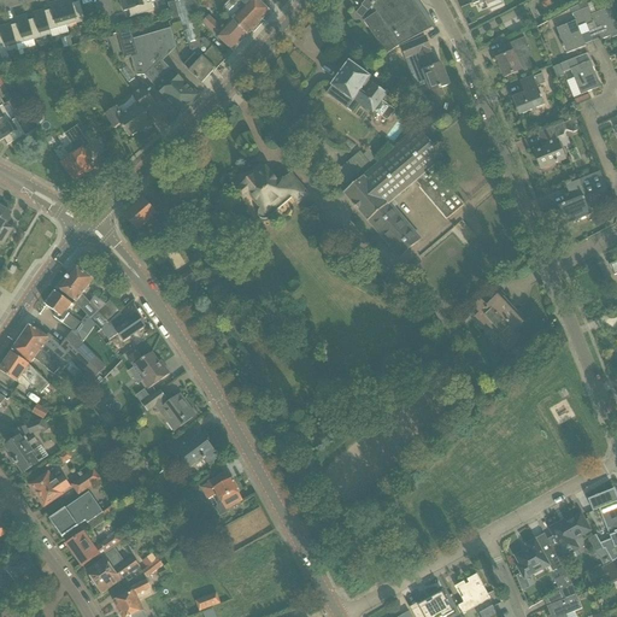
[(65,0),(59,3),(68,27),(84,22),(80,3),(72,4),(71,0),(65,0)]
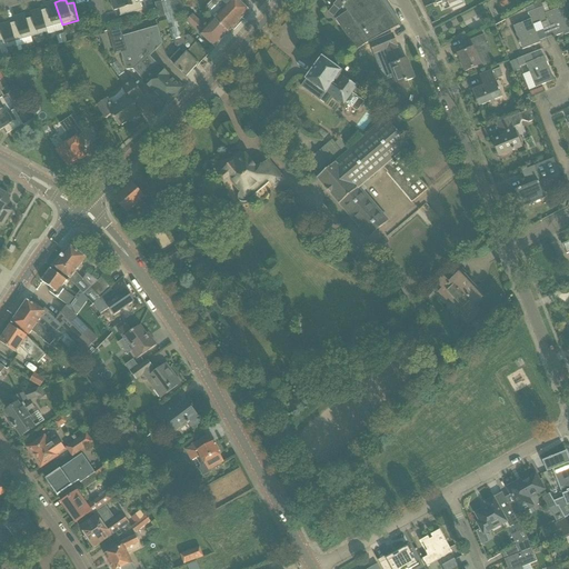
[(135,0),(115,0),(111,1),(113,11),(119,10),(121,16),(142,10),(140,3),(137,5),(136,5),(135,0)]
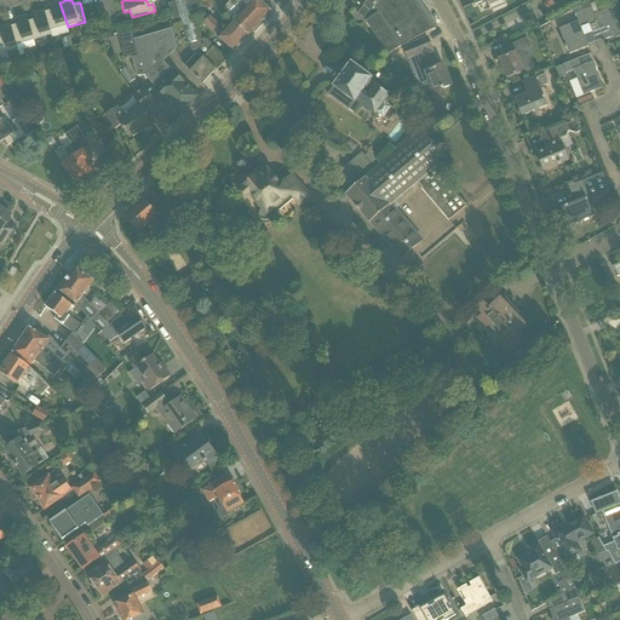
[(185,65),(194,75),(204,84),(213,72),(216,73),(228,59),(218,51),(206,39),(201,40),(194,15),(190,0),(174,0),(178,10),(172,12),(173,19),(181,18),(188,44),(190,44),(191,50),(195,55),(185,65)]
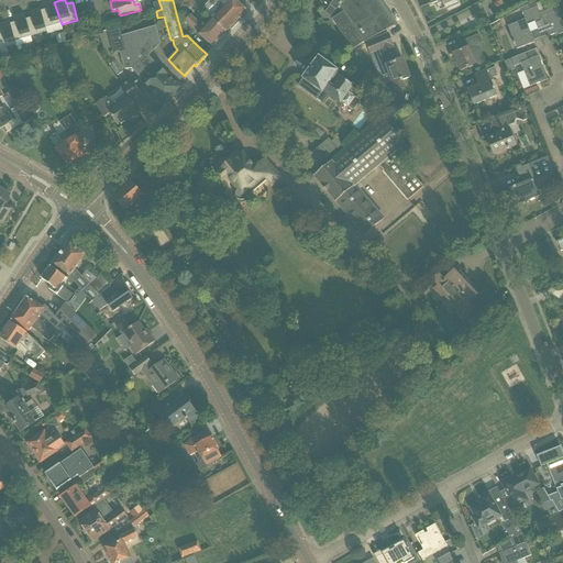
[(181,6),(174,0),(173,0),(176,13),(181,6)]
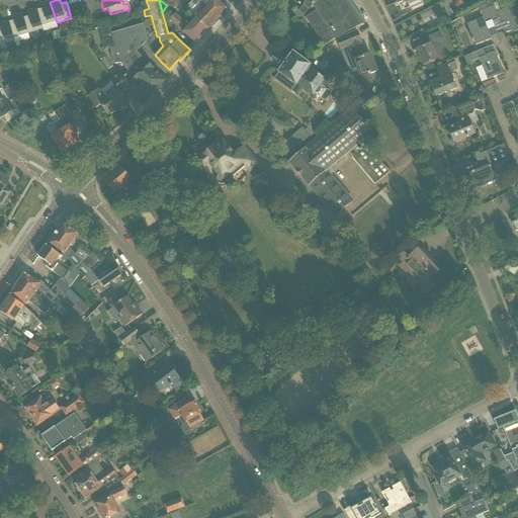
[(209,30),(209,31),(221,19),(220,18),(227,10),(219,3),(222,0),(176,0),(177,2),(194,18),(194,17),(207,30),(209,29),(209,30)]
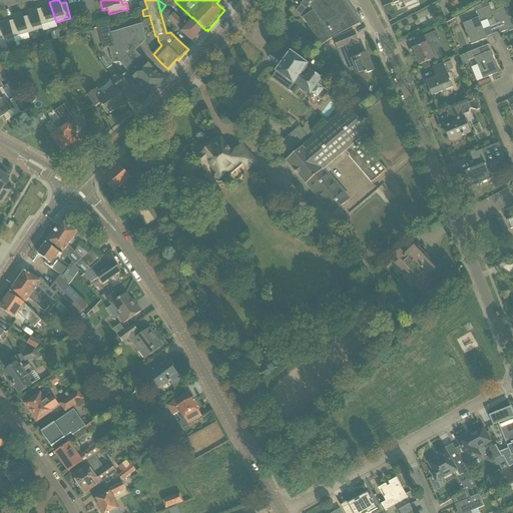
[(303,18),(322,46),(332,38),(339,35),(352,30),(361,22),(346,0),(302,0),(305,2),(297,11),(301,15),(310,5),(314,11),(303,18)]
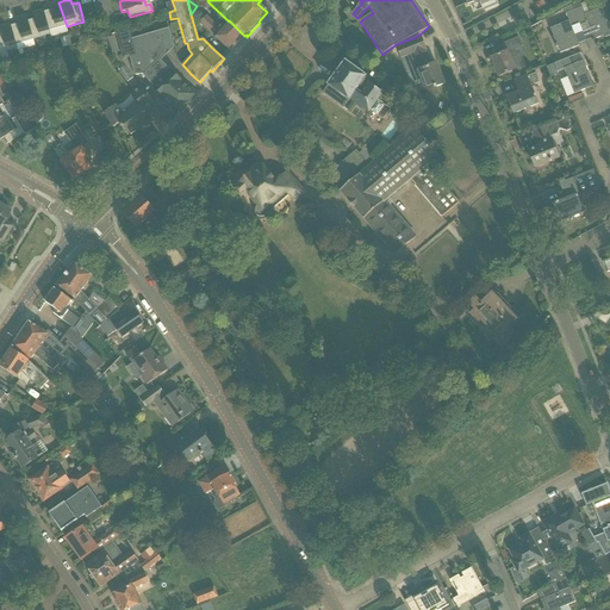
[(586,20),(595,41),(604,36),(605,38),(609,36),(609,23),(604,8),(603,8),(601,7),(596,8),(596,11),(585,16),(580,1),(572,6),(579,24),(586,20)]
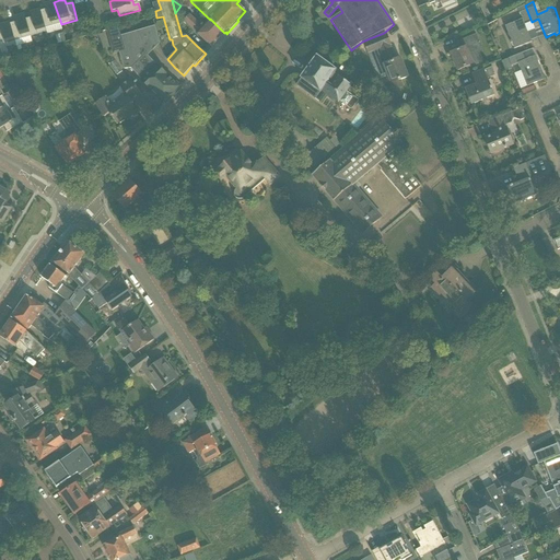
[(47,32),(47,34),(62,30),(61,24),(54,2),(45,4),(46,10),(41,11),(41,10),(39,10),(46,32),(47,32)]
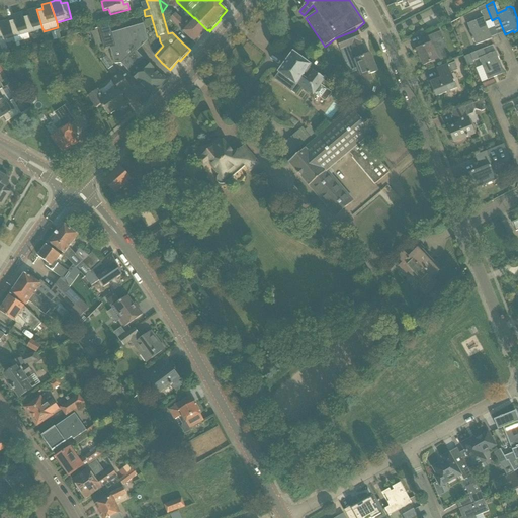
[(467,24),(476,46),(492,39),(486,22),(492,20),(486,5),(480,8),(484,18),(467,24)]
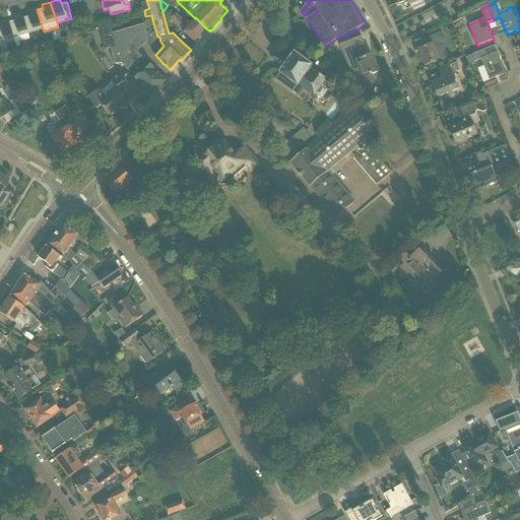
[(22,13),(29,38),(28,34),(43,29),(37,9),(28,12),(29,16),(24,18),(22,13)]
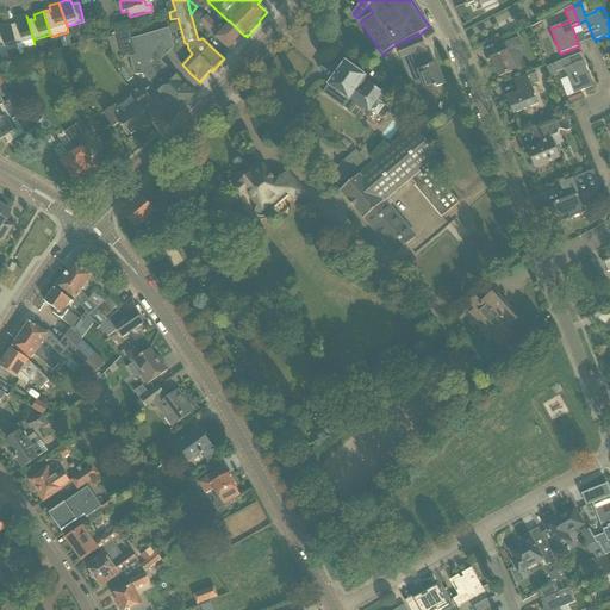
[(10,25),(18,51),(36,47),(35,44),(26,16),(16,19),(18,25),(11,26),(11,25),(10,25)]
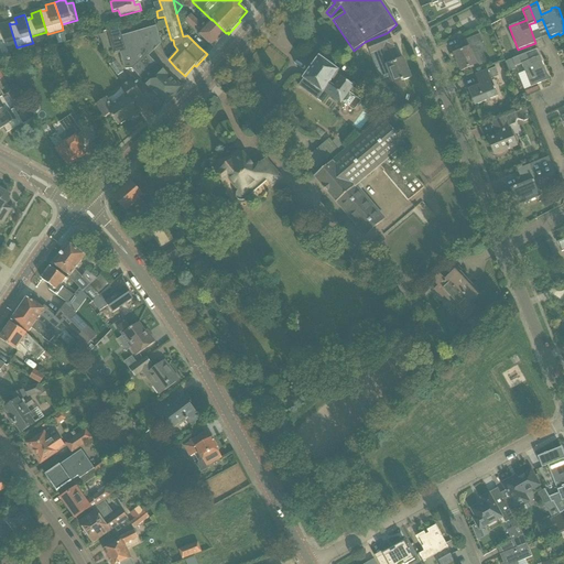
[(186,21),(185,22),(204,40),(213,47),(226,33),(212,19),(212,20),(204,28),(192,14),(190,17),(188,15),(185,20),(186,21)]
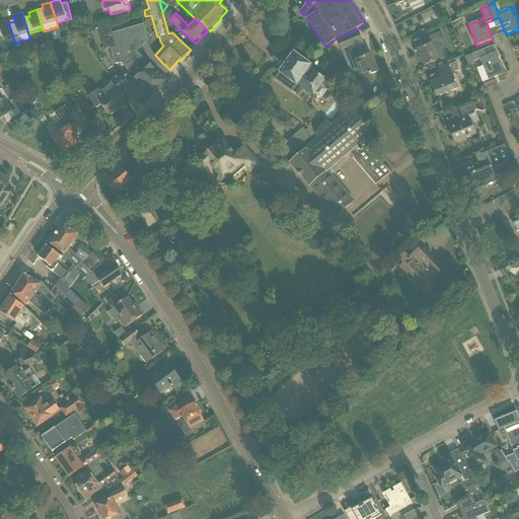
[(0,45),(0,46),(14,42),(15,44),(8,21),(0,23),(1,28),(0,27),(0,45)]
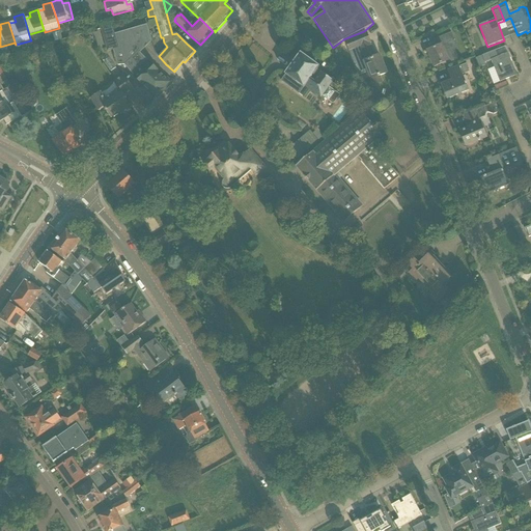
[(113,50),(118,65),(124,65),(131,71),(130,72),(135,77),(147,90),(155,98),(162,90),(170,83),(163,76),(140,53),(151,42),(147,25),(126,31),(115,34),(112,26),(111,27),(118,48),(113,50)]
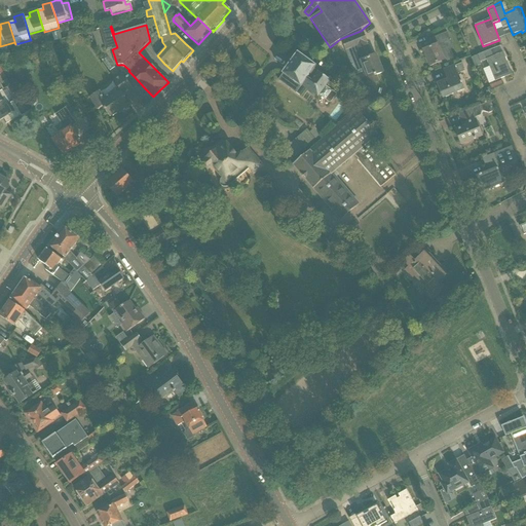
[(100,30),(107,51),(112,49),(117,47),(110,27),(100,30)]
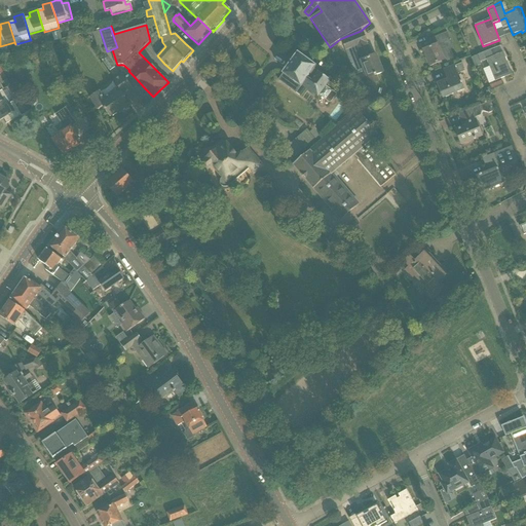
[(91,42),(102,40),(100,29),(89,31),(91,42)]
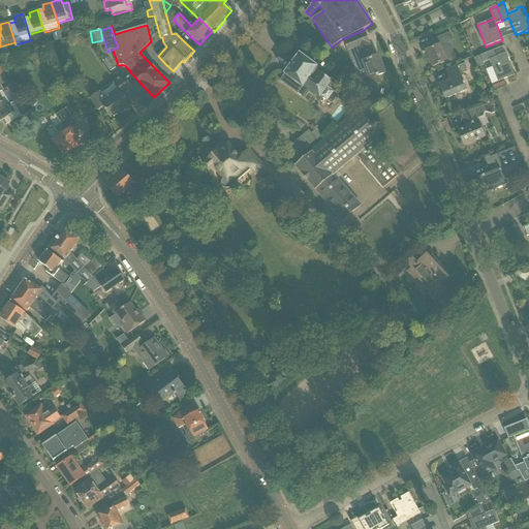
[(60,32),(53,34),(55,41),(62,39),(60,32)]
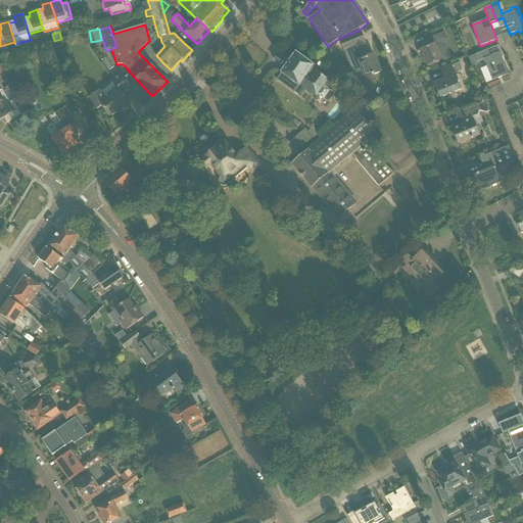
[(365,42),(361,32),(340,40),(344,50),(355,46),(361,59),(359,60),(368,84),(376,81),(374,75),(381,73),(374,55),(369,56),(364,43),(365,42)]
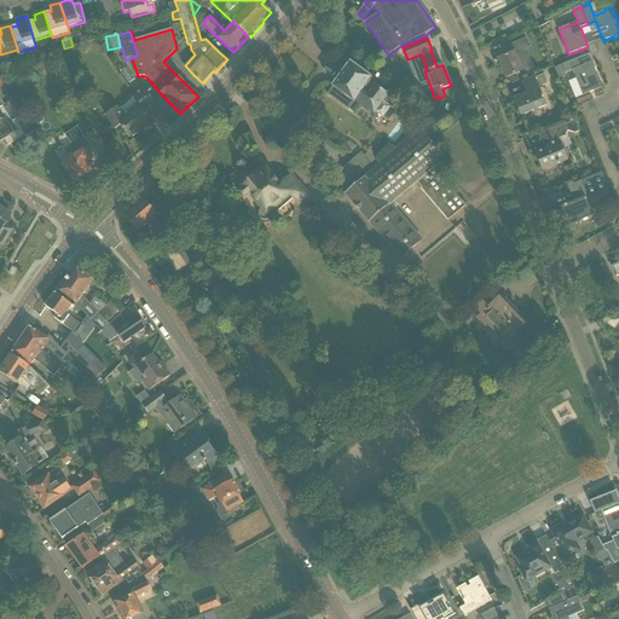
[(512,53),(498,59),(505,79),(507,79),(516,74),(516,75),(530,70),(521,51),(530,47),(531,47),(526,39),(509,46),(512,53)]
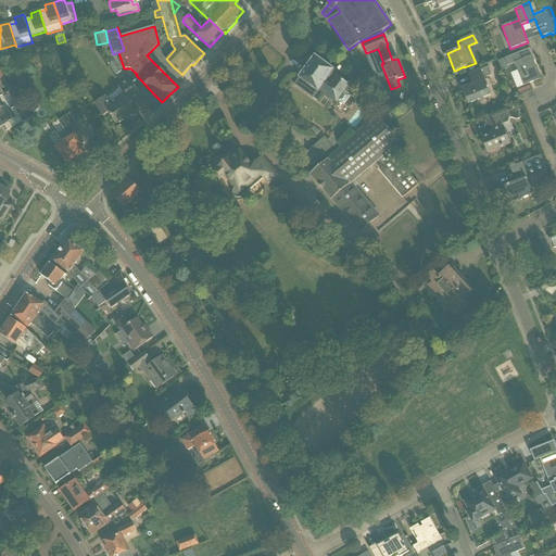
[(519,76),(523,86),(539,79),(533,68),(536,67),(532,55),(522,60),(520,61),(517,54),(505,59),(508,66),(515,64),(519,76)]
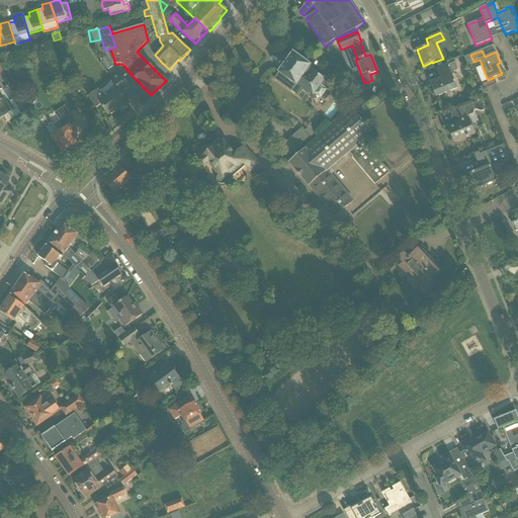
[(279,74),(274,79),(283,86),(296,94),(301,87),(314,95),(314,94),(321,98),(327,90),(329,91),(332,87),(324,81),(325,79),(310,68),(311,65),(301,59),(293,53),(278,73),(279,74)]
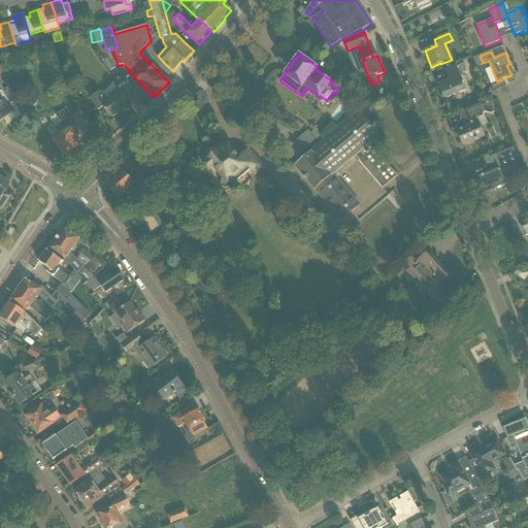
[(449,80),(438,85),(444,99),(465,90),(462,83),(461,84),(458,77),(460,76),(459,74),(456,67),(456,66),(446,70),(449,80)]
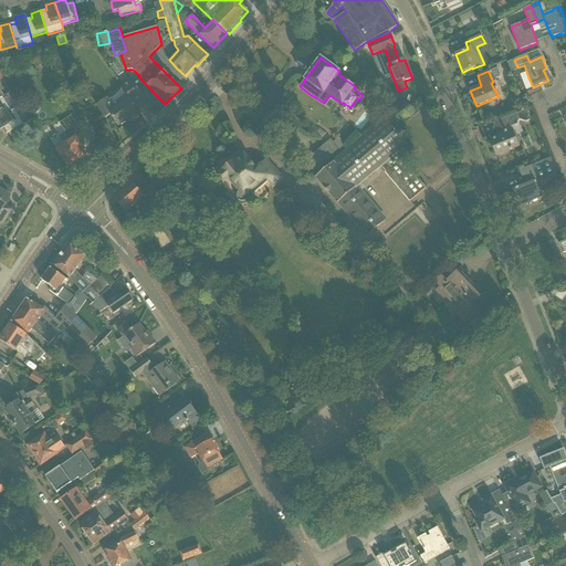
[(106,98),(96,106),(98,108),(100,109),(105,118),(111,115),(118,126),(130,117),(133,119),(139,115),(133,105),(135,104),(134,103),(144,96),(137,87),(132,80),(122,86),(127,95),(112,106),(108,102),(106,98)]
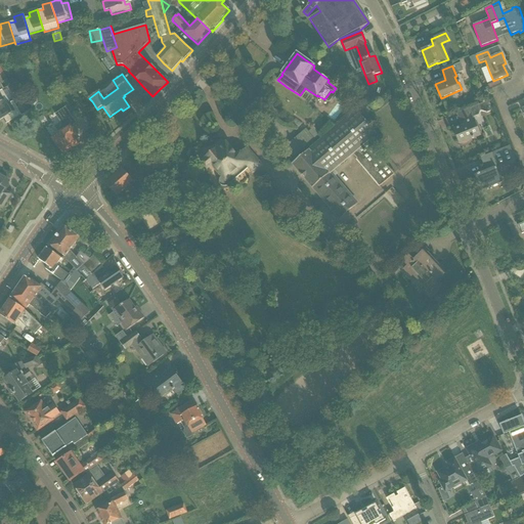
[(0,91),(0,108),(9,103),(3,92),(2,90),(0,91)]
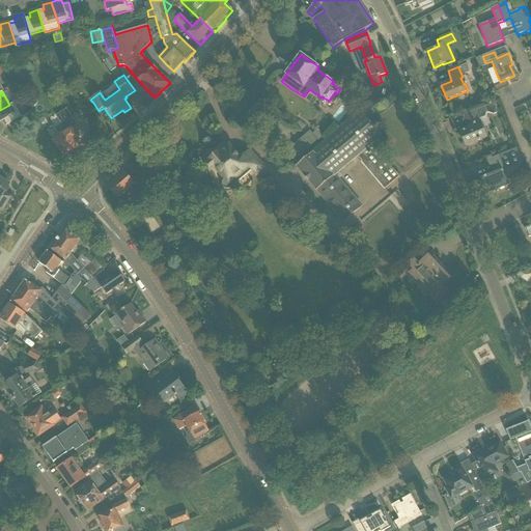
[(0,121),(3,119),(6,126),(22,117),(14,103),(0,110),(0,121)]
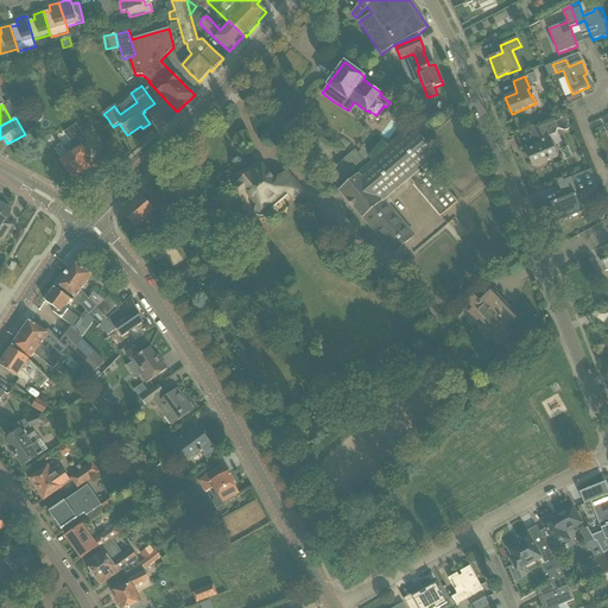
[(425,118),(413,128),(420,137),(428,131),(432,126),(425,118)]
